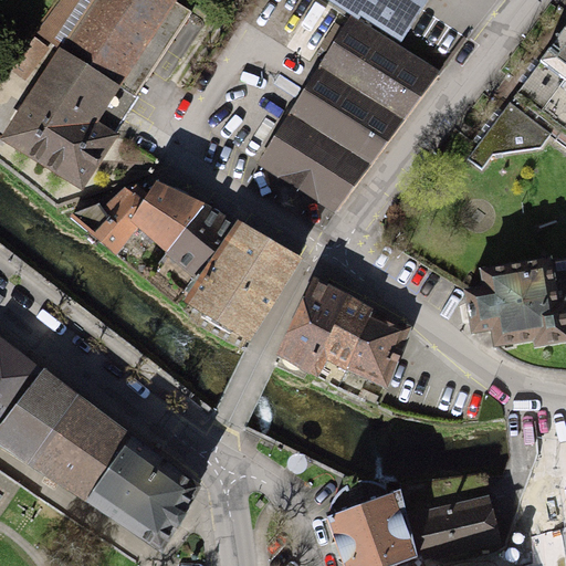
[(58,49),(0,138),(0,139),(82,191),(118,135),(113,132),(192,12),(175,1),(175,0),(60,0),(38,31),(58,49)]
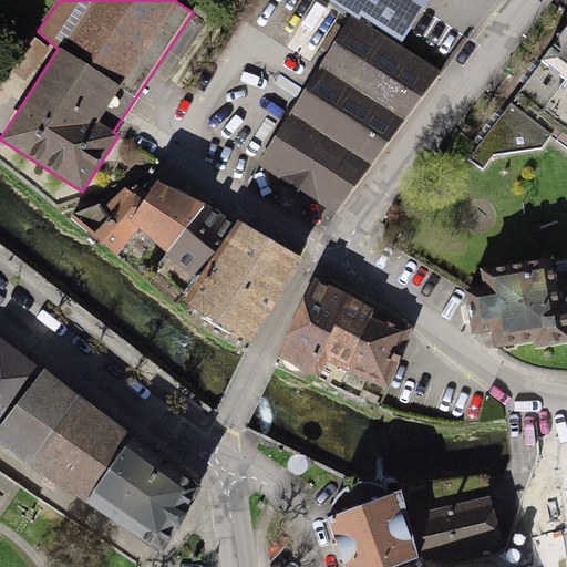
[(424,0),(325,0),(353,18),(357,13),(400,41),(402,37),(421,7),(424,0)]
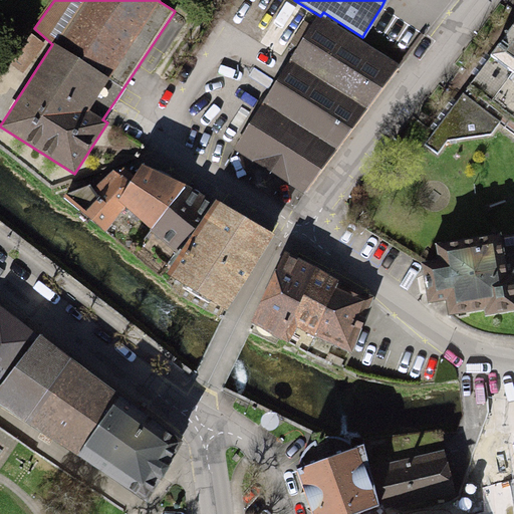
[(400,64),(318,16),(233,149),(303,194),(400,64)]
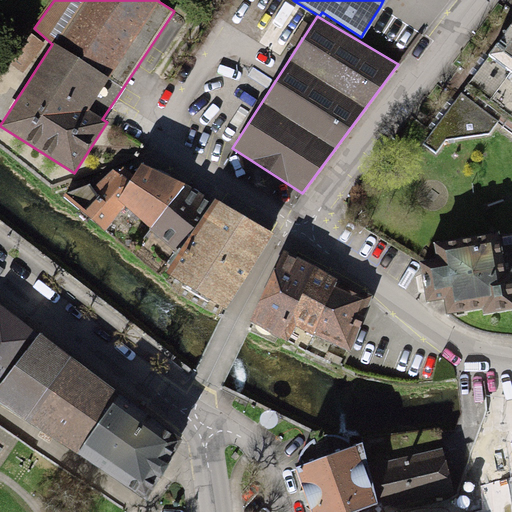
[(511,24),(469,83),(511,115),(511,24)]
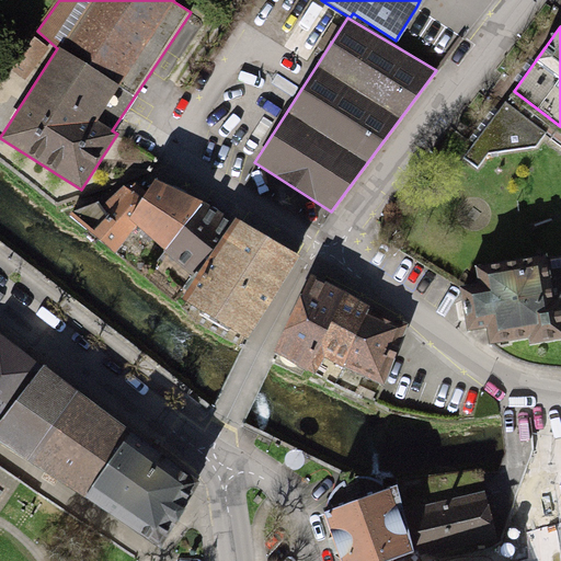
[(11,68),(23,77),(42,48),(30,39),(11,68)]
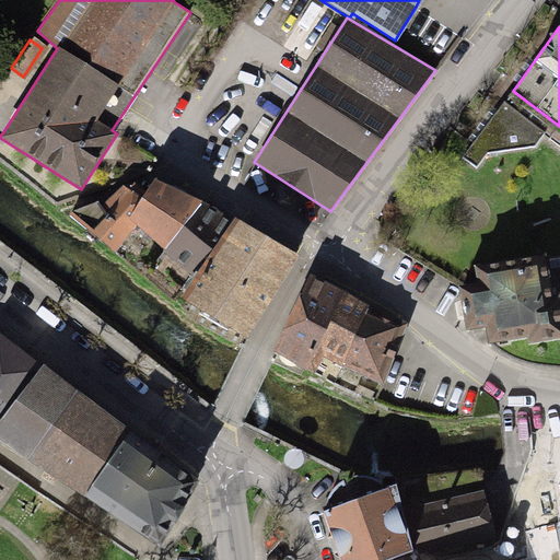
[(559,126),(513,91),(501,104),(541,135),(559,148),(559,126)]
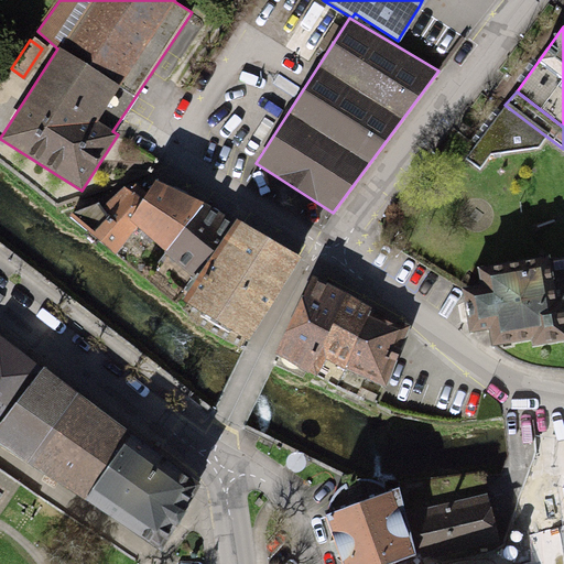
[(505,105),(465,156),(478,167),(491,150),(537,147),(545,136),(505,105)]
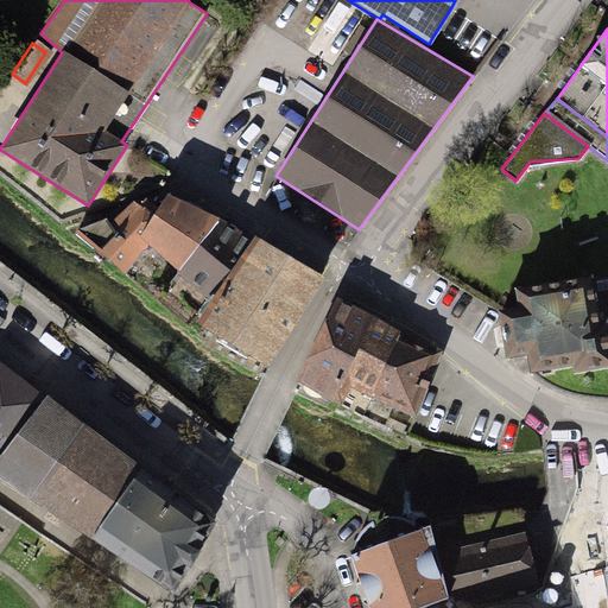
[(178,272),(220,220),(168,195),(152,220),(139,239),(146,247),(178,272)]
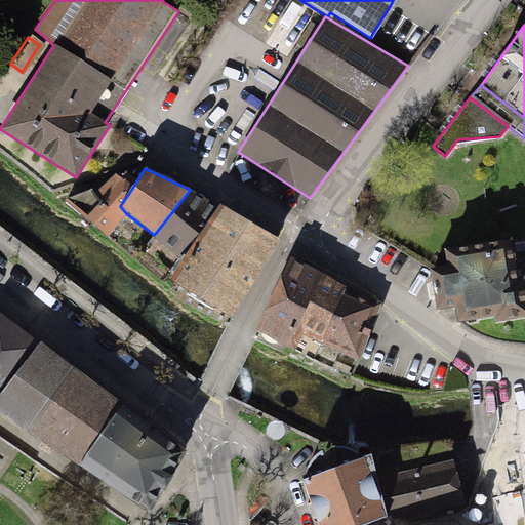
[(126,213),(120,206),(131,190),(113,175),(94,194),(90,190),(64,201),(107,238),(126,213)]
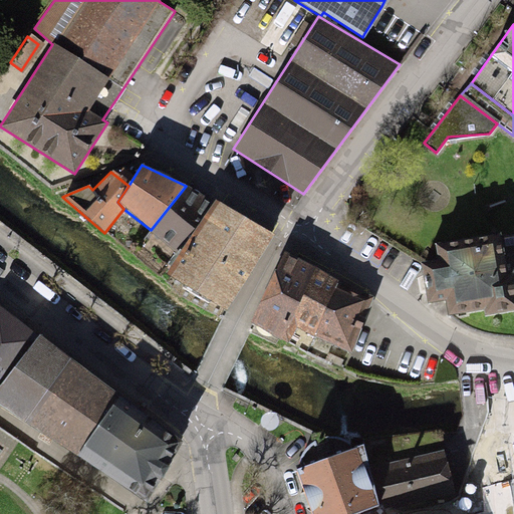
[(142,242),(173,264),(217,200),(186,186),(151,230),(142,242)]
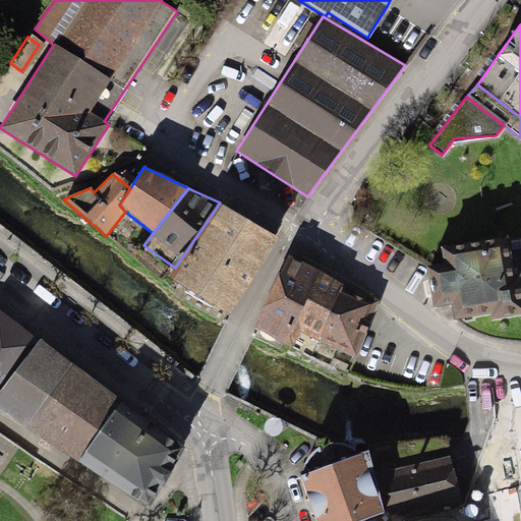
[(175,268),(167,278),(229,316),(279,238),(220,203),(175,268)]
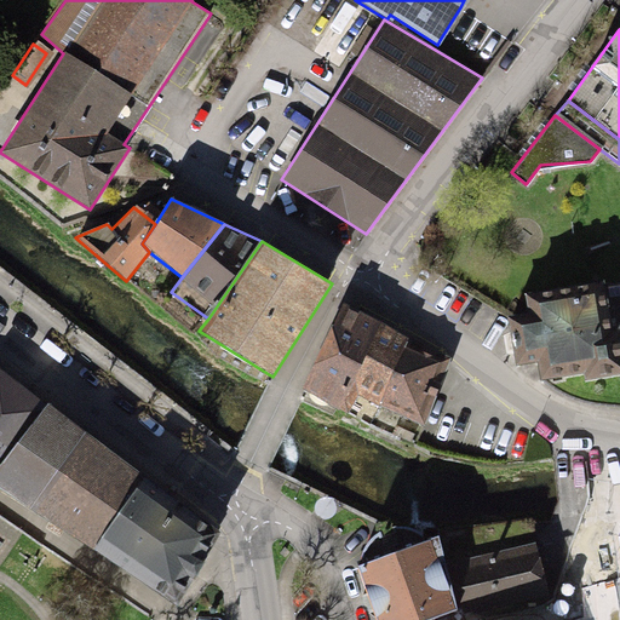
[(612,328),(603,280),(524,292),(528,314),(506,317),(515,368),(538,365),(541,382),(586,374),(587,382),(619,375),(619,333),(619,327),(612,328)]
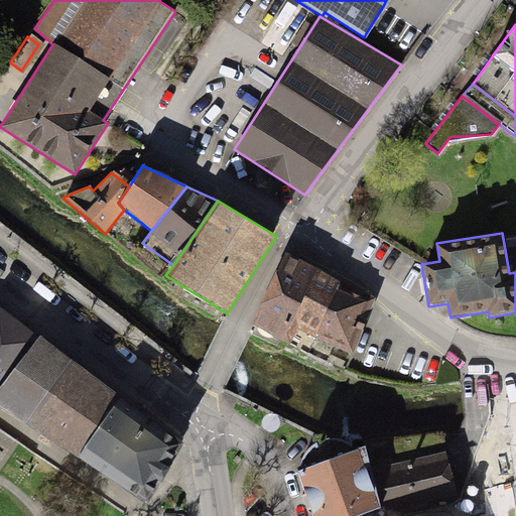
[(286,253),(251,325),(282,340),(317,270),(286,253)]
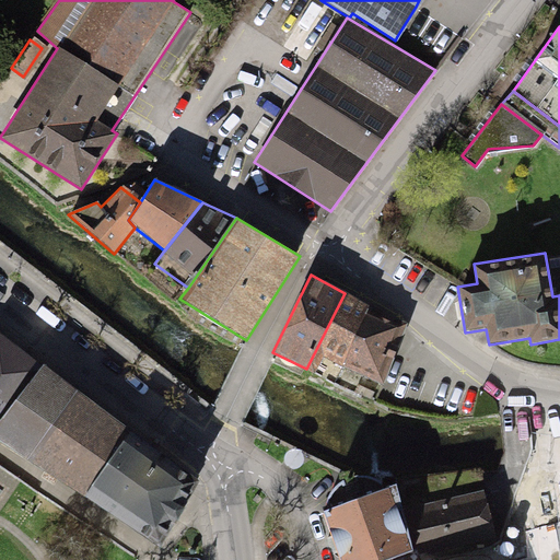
[(371,306),(345,293),(306,369),(314,373),(324,356),(341,364),(371,306)]
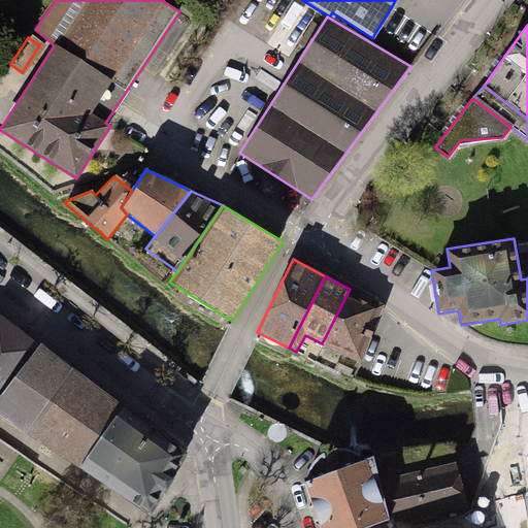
[(385,305),(350,289),(322,343),(361,362),(367,347),(385,305)]
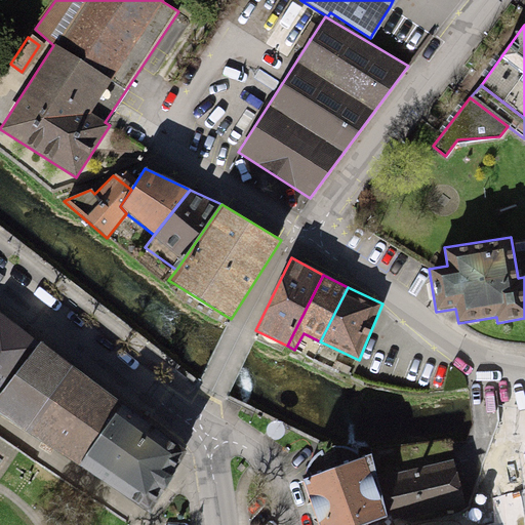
[(0,394),(39,346),(0,315),(0,394)]
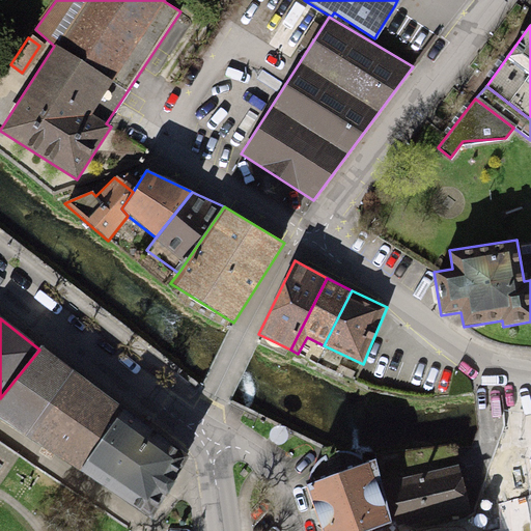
[(0,415),(81,470),(120,412),(39,350),(0,398),(0,415)]
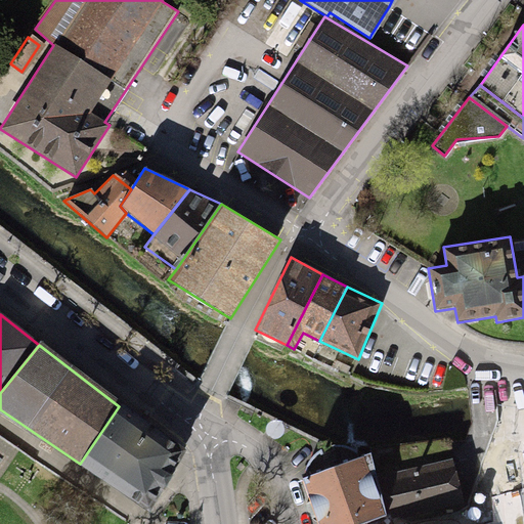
[(119,406),(80,464),(148,510),(182,454),(119,406)]
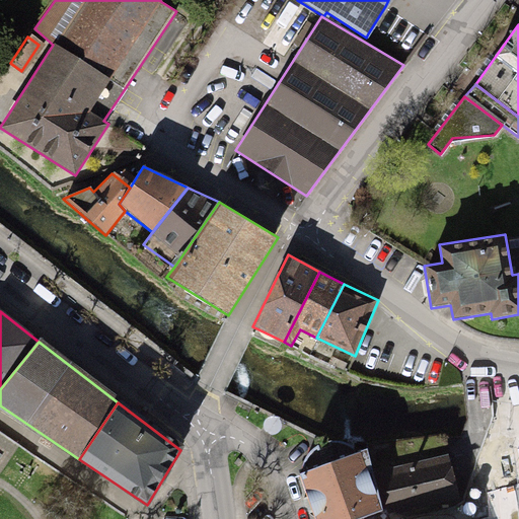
[(442,437),(367,447),(368,450),(385,511),(398,509),(398,510),(457,497),(442,437)]
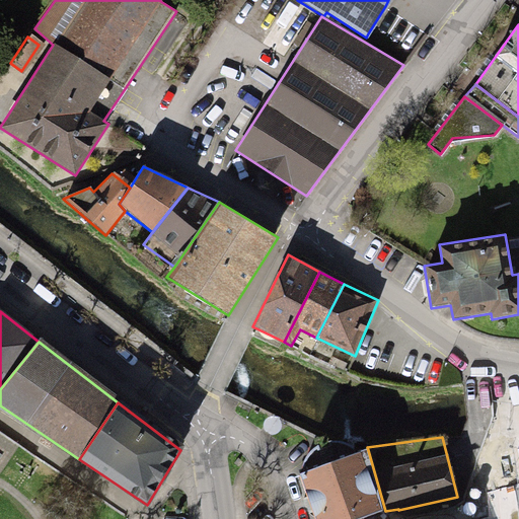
[(361,518),(385,511),(368,450),(356,454),(356,452),(352,448),(348,445),(343,444),(338,443),(332,442),(328,443),(323,444),(318,446),(314,448),(310,452),(307,456),(304,461),(303,466),(303,470),(304,472),(299,474),(314,518),(361,518)]
